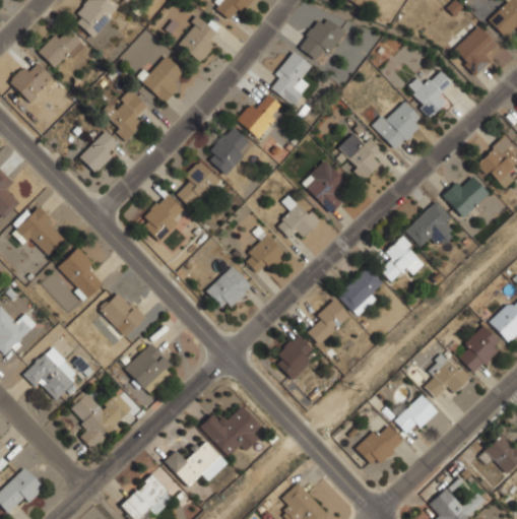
[(77,26),(95,39),(111,17),(109,15),(116,6),(108,0),(88,0),(79,13),(84,16),(77,26)]
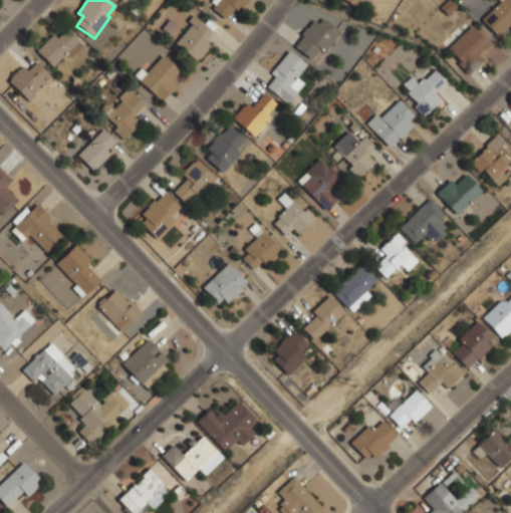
[(211,0),(224,20),(255,0),(211,0)]
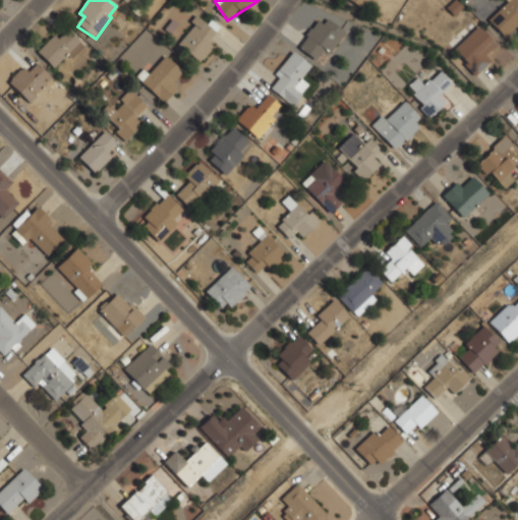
[(347,0),(368,12),(376,0),(347,0)]
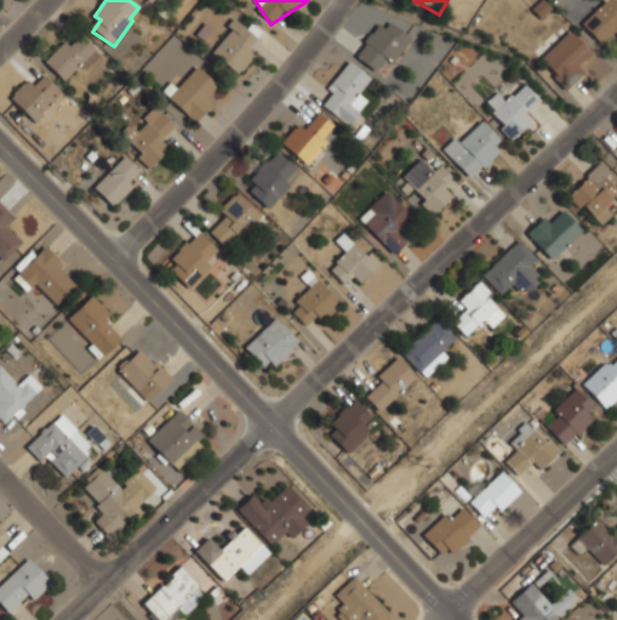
[(616,0),(610,0),(582,21),(601,46),(616,35),(616,0)]
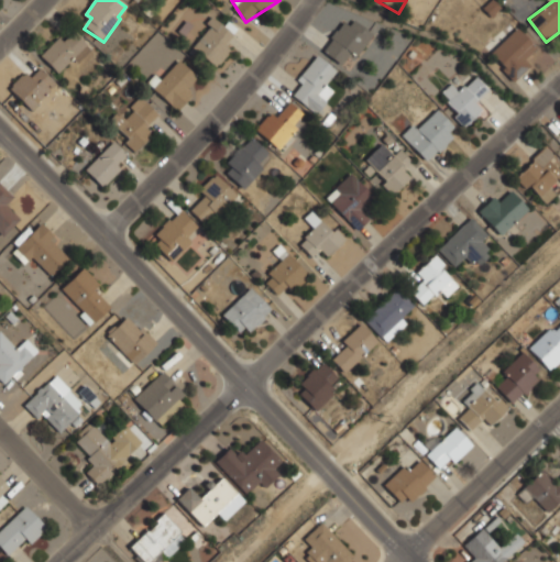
[(229,42),(235,33),(217,17),(191,46),(217,69),(235,47),(229,42)]
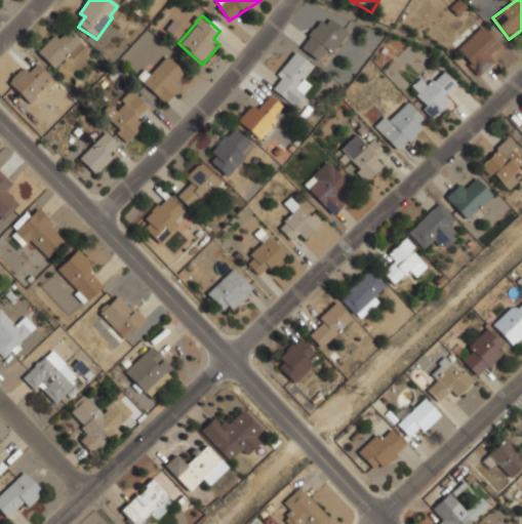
[(350,33),(332,19),(327,26),(321,21),(300,46),(318,61),(325,50),(331,55),(350,33)]
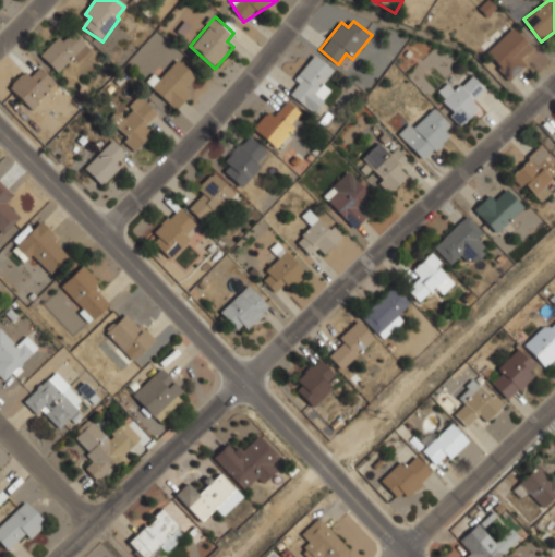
[(532,47),(509,21),(480,47),(511,82),(529,65),(521,57),(532,47)]
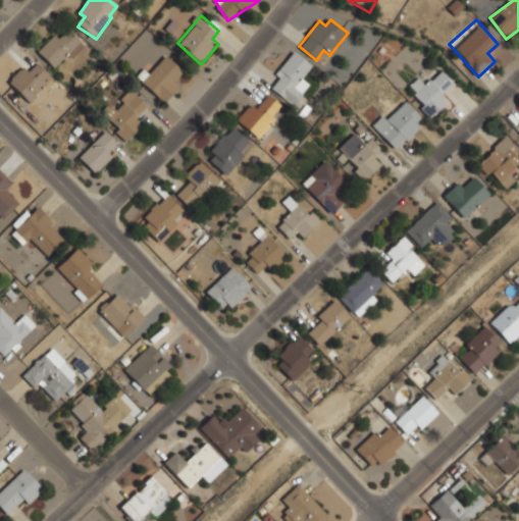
[(38,52),(52,67),(67,55),(71,60),(87,47),(73,33),(66,39),(60,32),(38,52)]
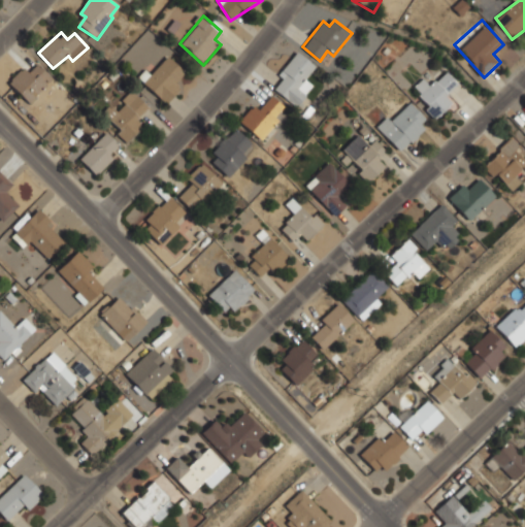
[(277,79),(283,84),(276,92),(299,107),(313,89),(305,83),(318,65),(298,52),(277,79)]
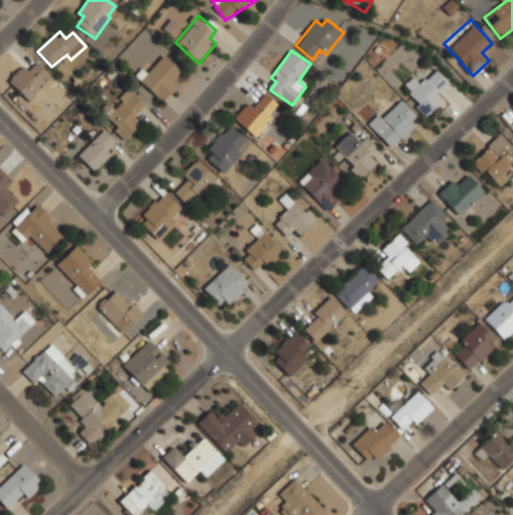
[(177,75),(182,70),(165,52),(139,80),(163,103),(184,82),(177,75)]
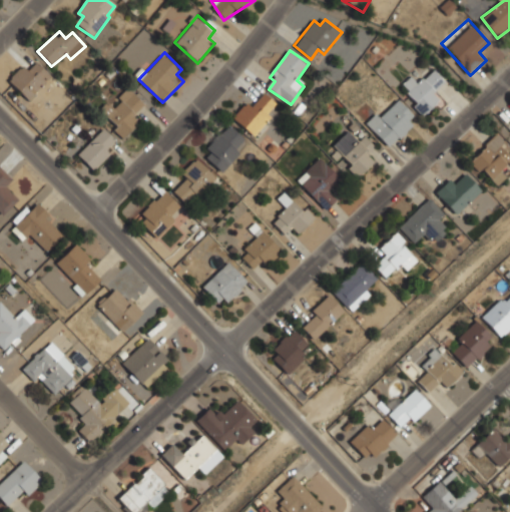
[(32,71),(25,64),(8,81),(30,103),(55,78),(40,63),(32,71)]
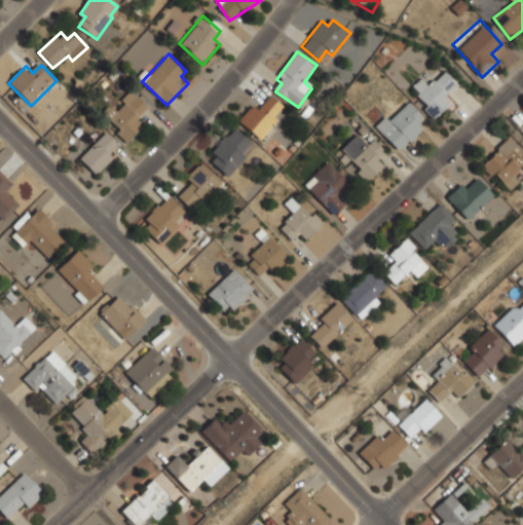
[(415,100),(435,120),(455,101),(448,92),(457,84),(445,71),(430,86),(422,78),(414,86),(421,94),(415,100)]
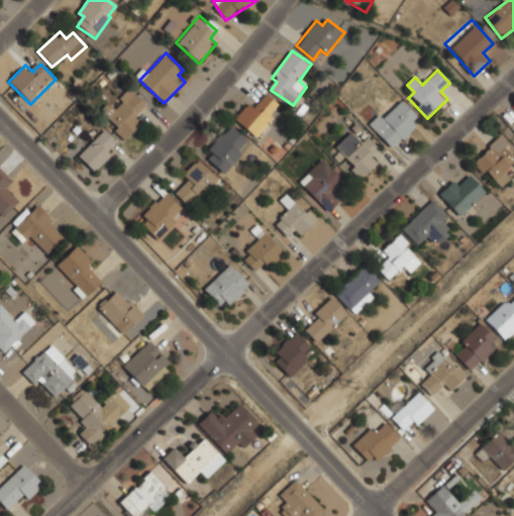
[(137,116),(146,106),(129,89),(102,116),(125,140),(143,122),(137,116)]
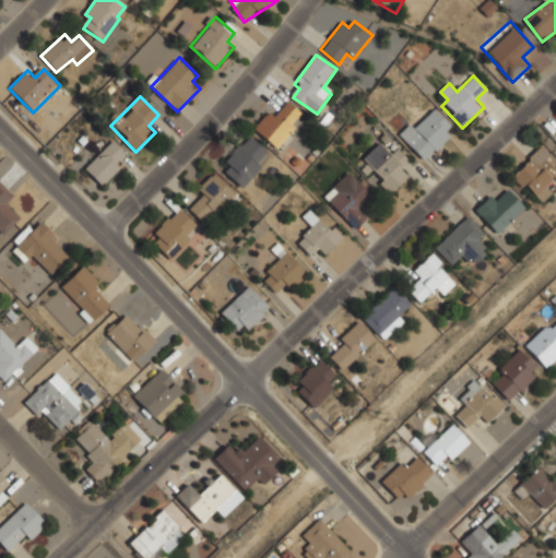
[(279,150),(300,126),(294,120),(302,111),(291,103),(278,118),(269,111),(255,129),(279,150)]
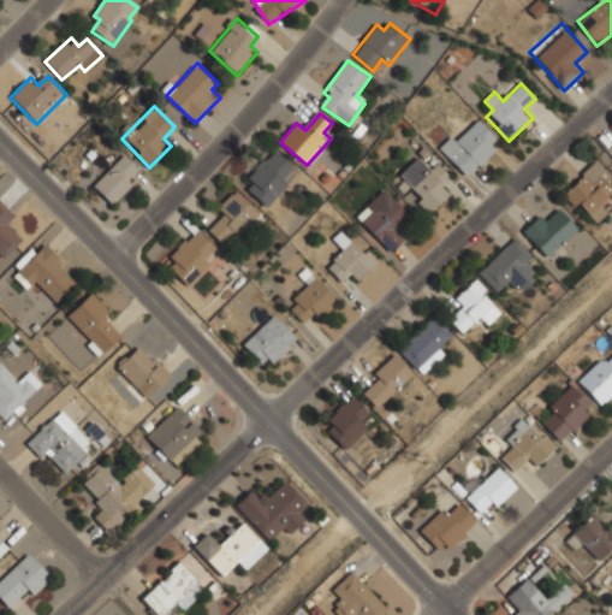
[(64,134),(79,123),(73,114),(59,125),(64,134)]
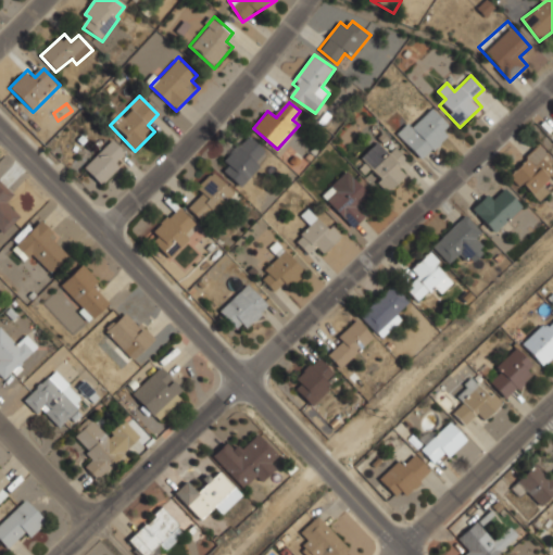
[(455,131),(430,105),(399,135),(423,162),(455,131)]
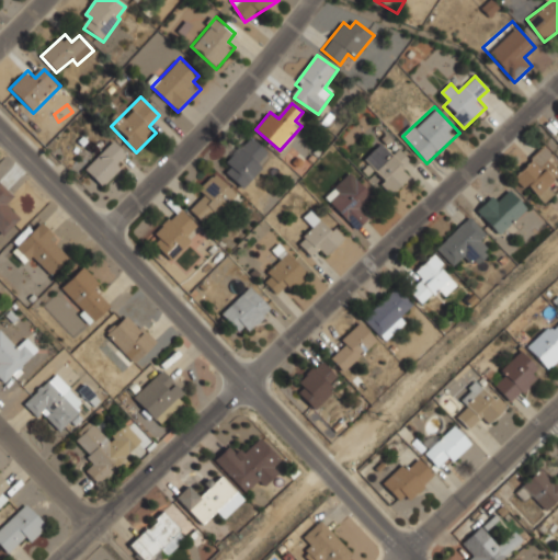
[(269,152),(252,137),(221,169),(243,190),(268,166),(261,160),(269,152)]
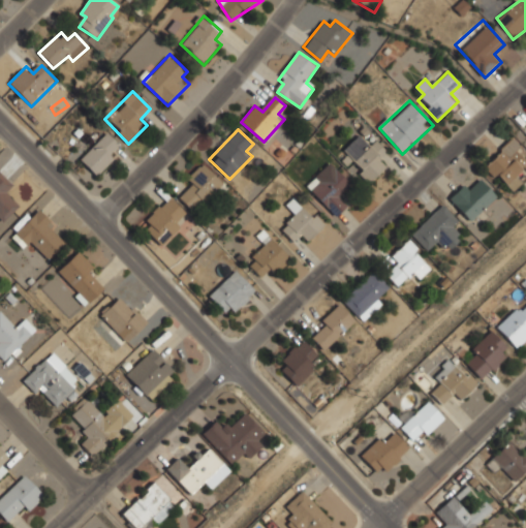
[(97,177),(118,157),(111,150),(118,144),(107,133),(81,160),(97,177)]
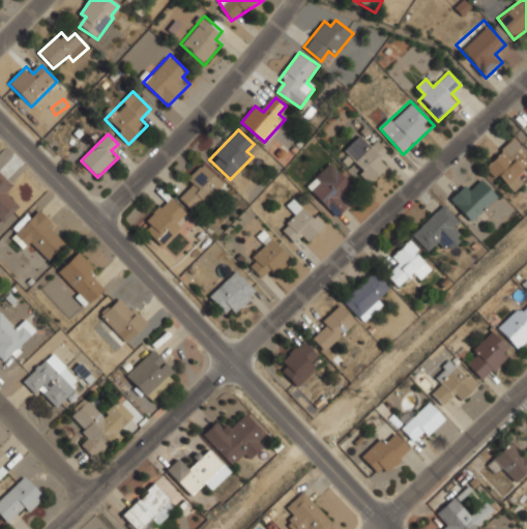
[(370,185),(388,169),(381,159),(388,152),(375,138),(368,144),(361,137),(342,153),(370,185)]
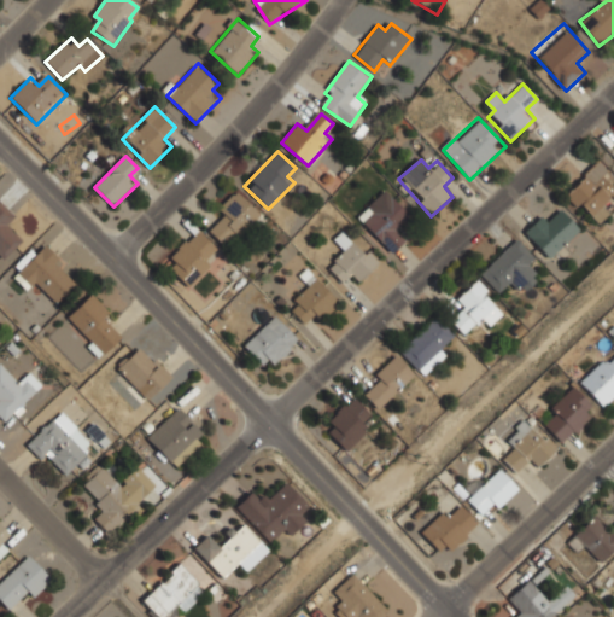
[(610,173),(598,162),(566,195),(598,227),(613,211),(613,204),(609,199),(613,196),(613,188),(604,180),(610,173)]
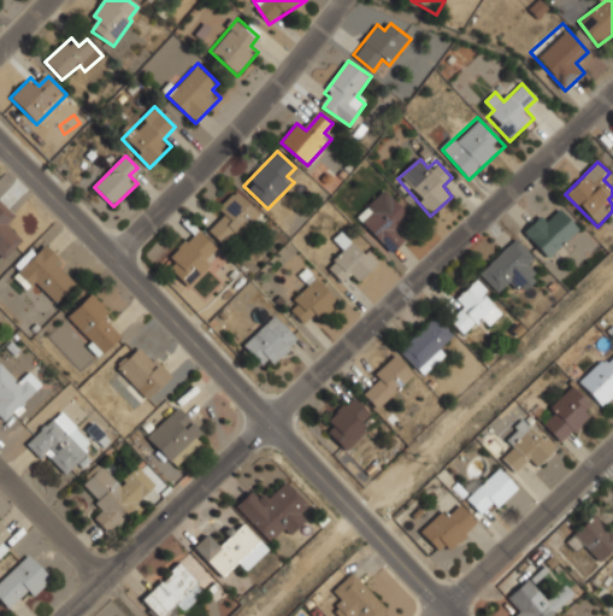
[(358,218),(393,254),(411,236),(401,228),(413,216),(387,189),(358,218)]
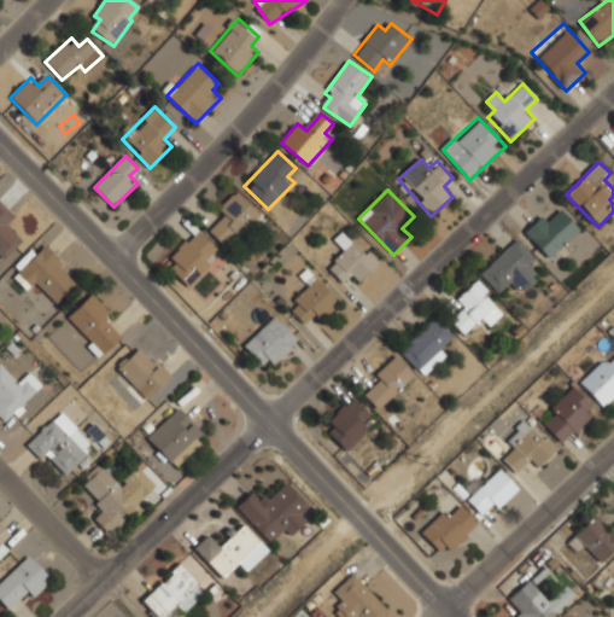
[(228,249),(262,214),(238,191),(220,209),(227,216),(211,232),(228,249)]
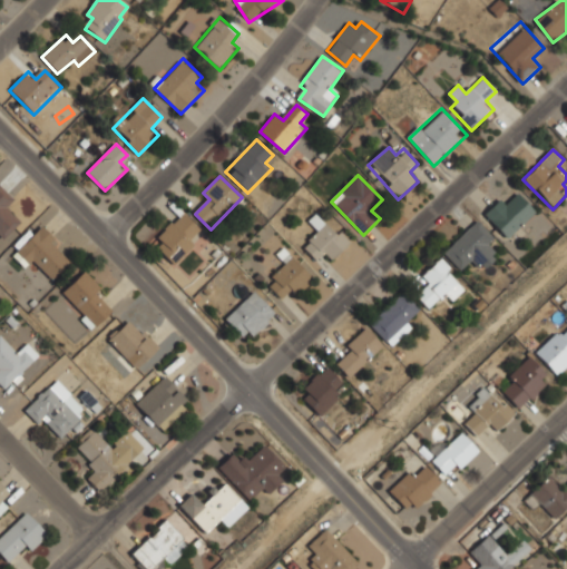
[(7,208),(16,199),(0,184),(0,236),(5,241),(21,223),(7,208)]
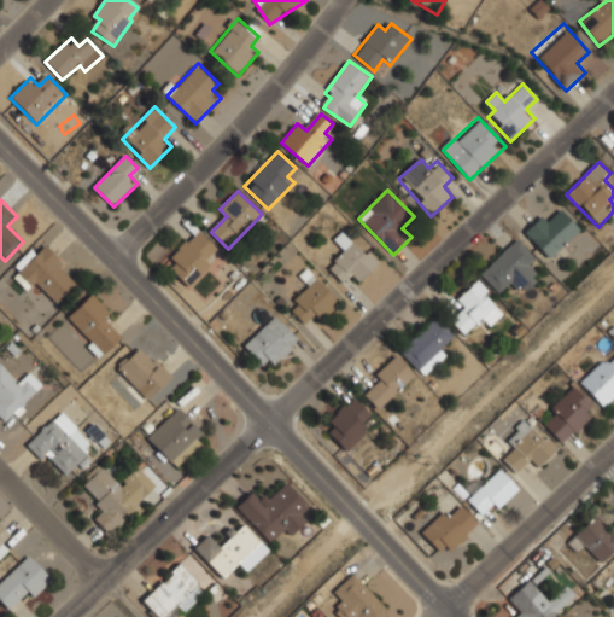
[(525,233),(551,260),(583,230),(563,211),(554,221),(545,213),(525,233)]
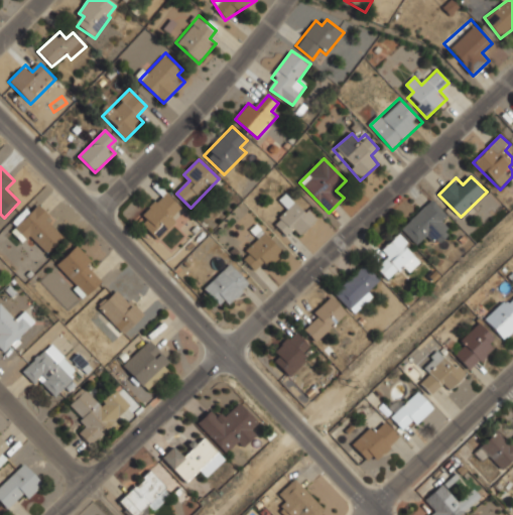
[(182,207),(167,190),(143,214),(149,220),(143,225),(159,242),(180,221),(174,215),(182,207)]
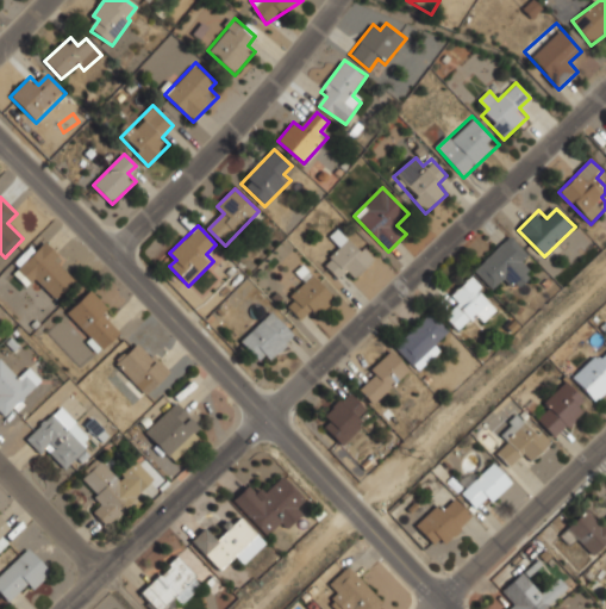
[(356,279),(375,260),(343,228),(332,237),(341,247),(324,263),(341,279),(349,271),(356,279)]
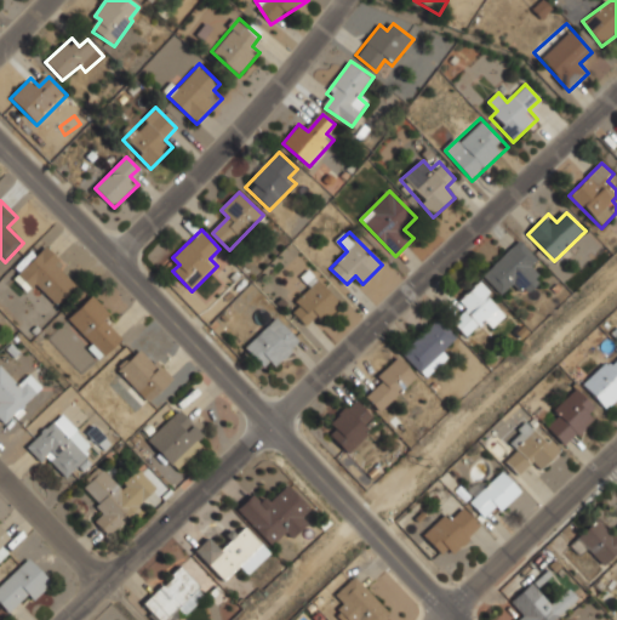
[(484,276),(503,296),(513,288),(524,299),(542,282),(532,271),(541,263),(520,240),(484,276)]
